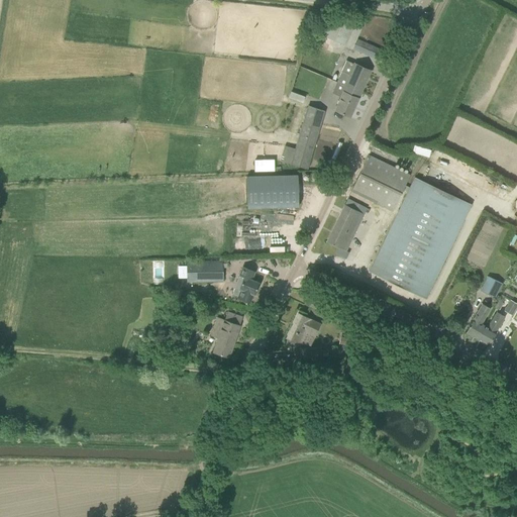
[(345,45),(355,22),(333,13),(323,36),(345,45)]
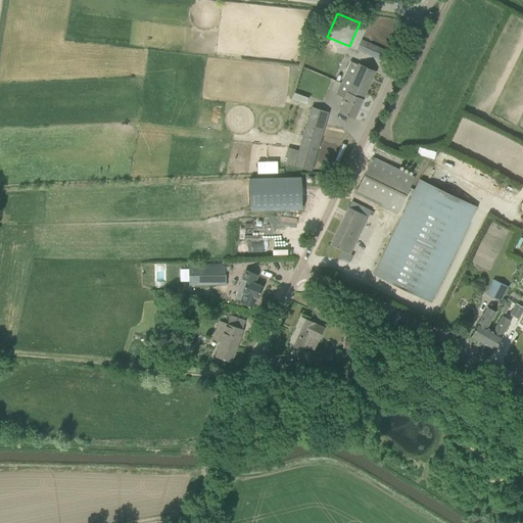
[(363,52),(367,42),(362,40),(357,49),(363,52)]
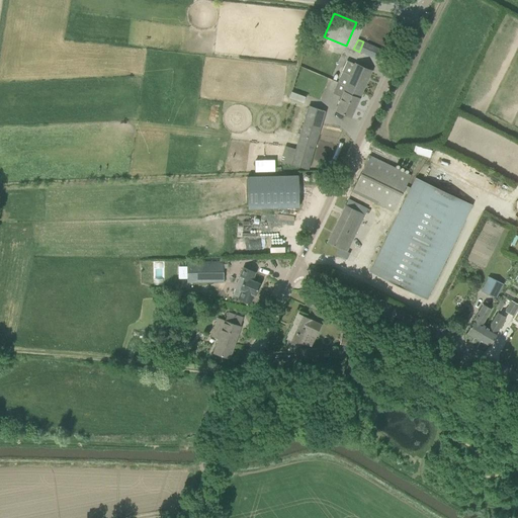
[(351,73),(343,70),(338,83),(347,86),(336,111),(351,117),(371,71),(355,64),(351,73)]
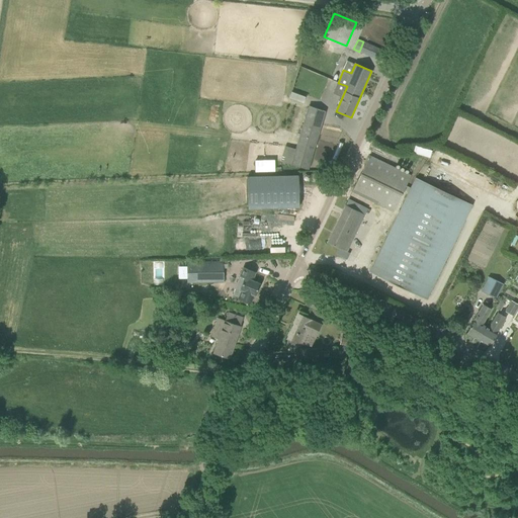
[(304,103),(307,96),(292,90),(289,97),(304,103)]
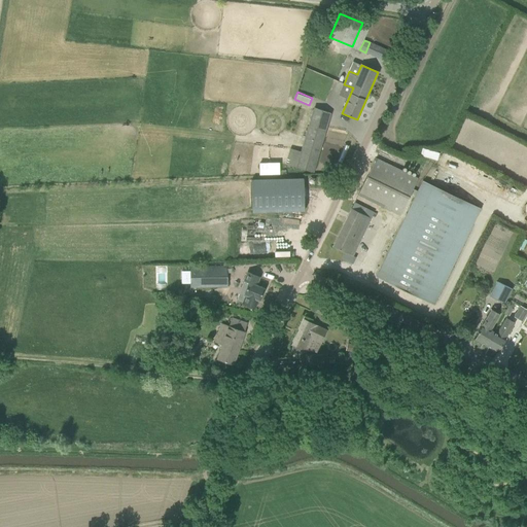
[(313,172),(330,113),(315,108),(297,168),(313,172)]
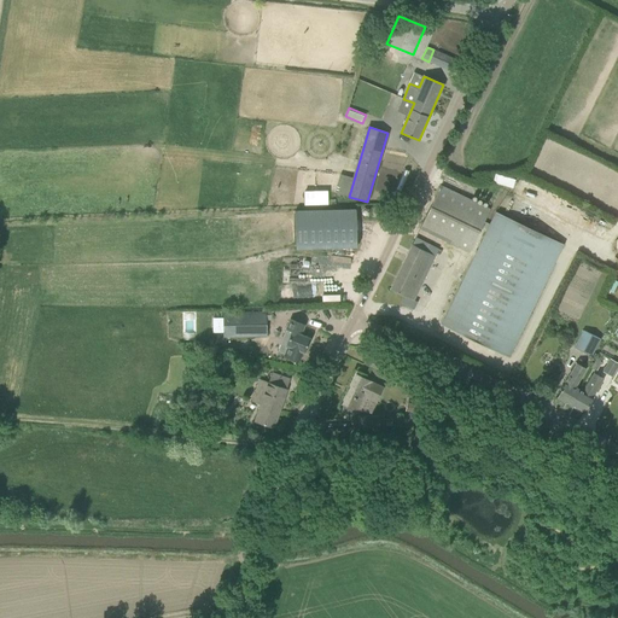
[(424,222),(460,240),(456,246),(468,251),(483,221),(489,209),(441,186),(424,222)]
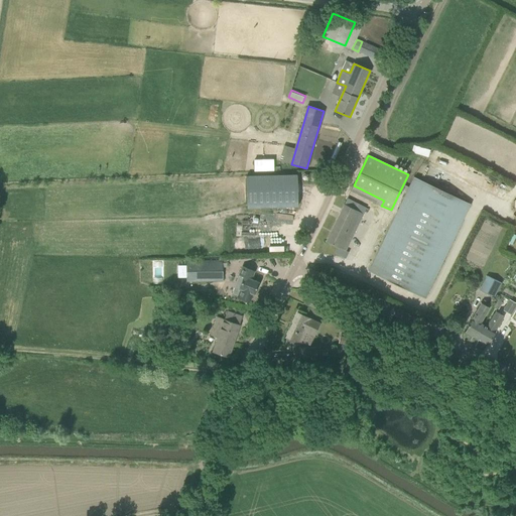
[(275,170),(275,158),(255,158),(255,170),(275,170)]
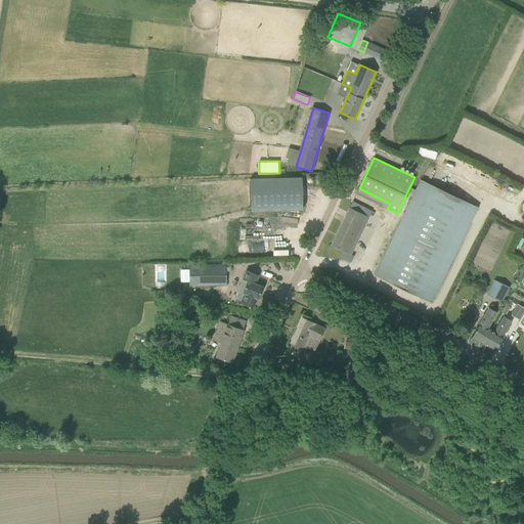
[(305,176),(250,177),(251,211),(306,209),(305,176)]
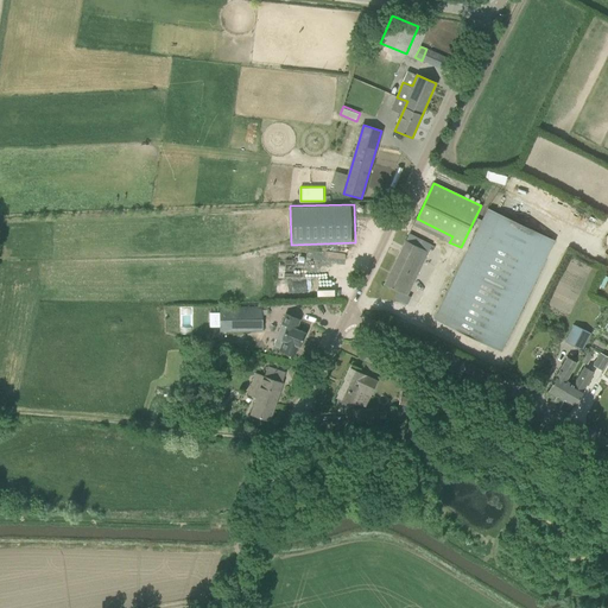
[(487,208),(454,274),(431,318),(496,353),(552,242),(487,208)]
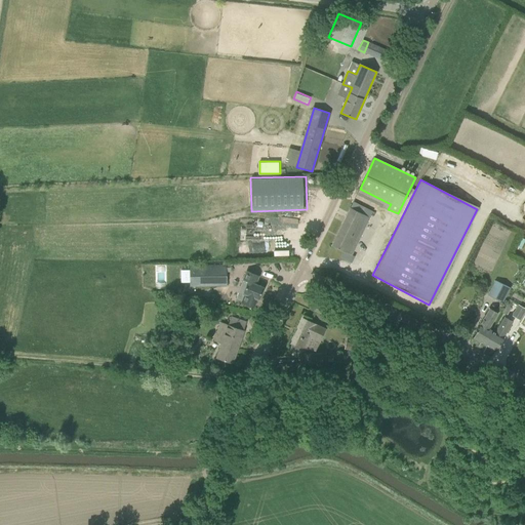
[(373,211),(354,202),(332,245),(352,254),(373,211)]
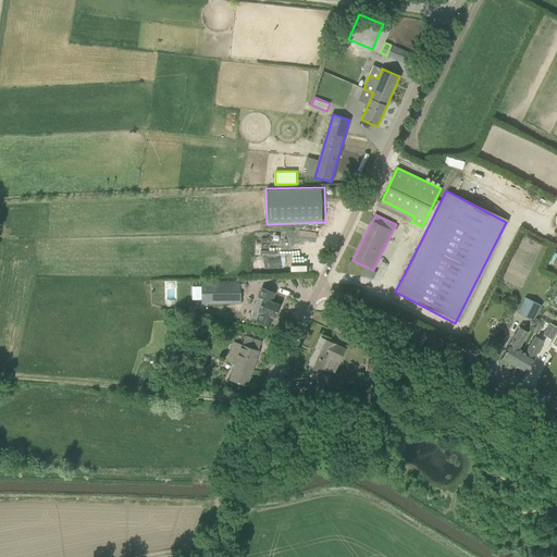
[(201,283),(201,304),(240,302),(240,283),(201,283)]
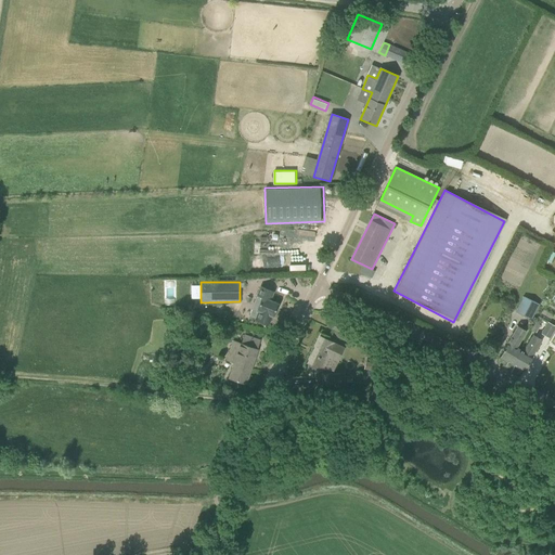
[(269,324),(272,317),(273,317),(279,304),(270,300),(273,292),(261,287),(253,308),(253,309),(249,317),(256,319),(269,324)]
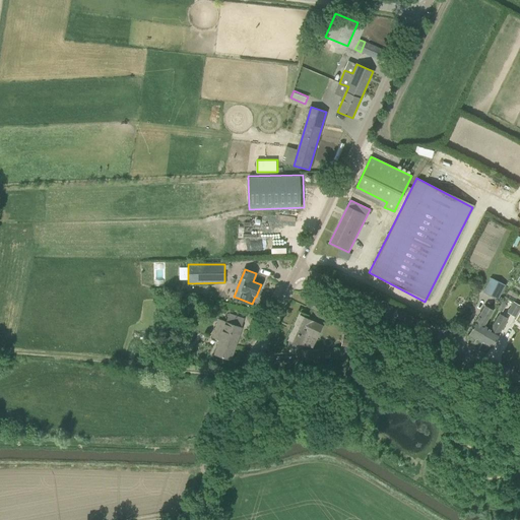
[(483,293),(498,300),(505,284),(492,278),(483,293)]
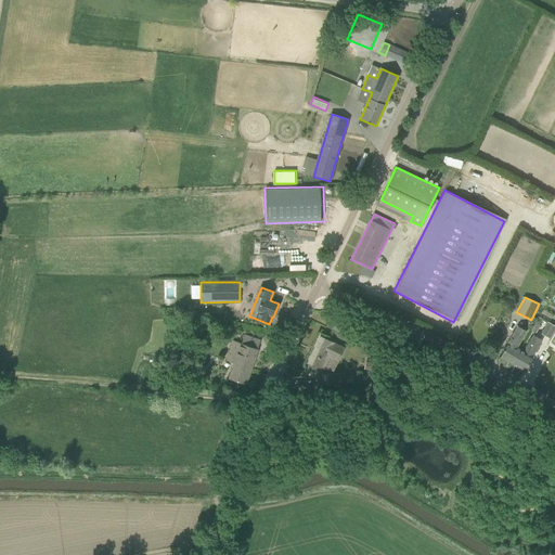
[(543,319),(539,317),(531,330),(537,333),(541,325),(540,325),(543,319)]
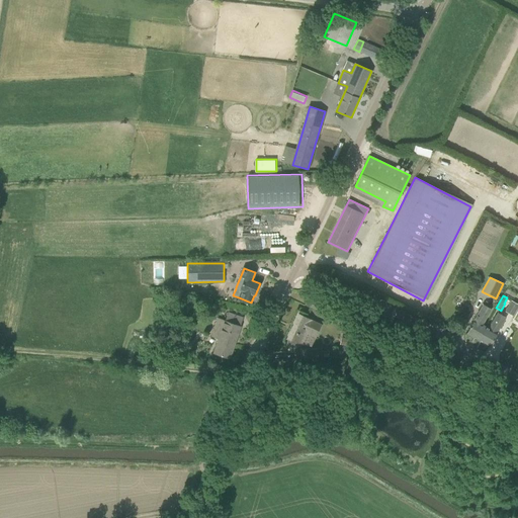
[(312,300),(309,306),(317,310),(320,305),(312,300)]
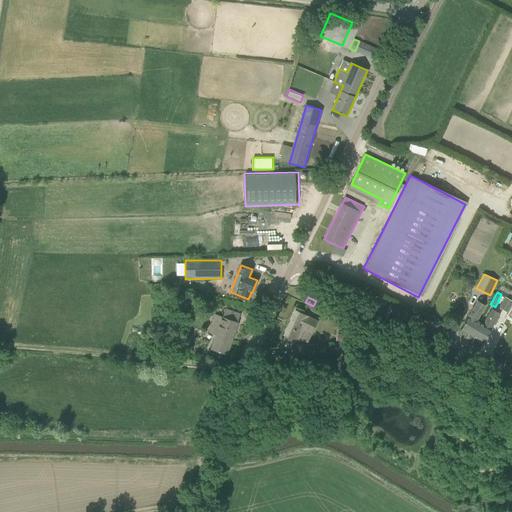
[(511,302),(511,300),(506,297),(500,308),(507,312),(511,302)]
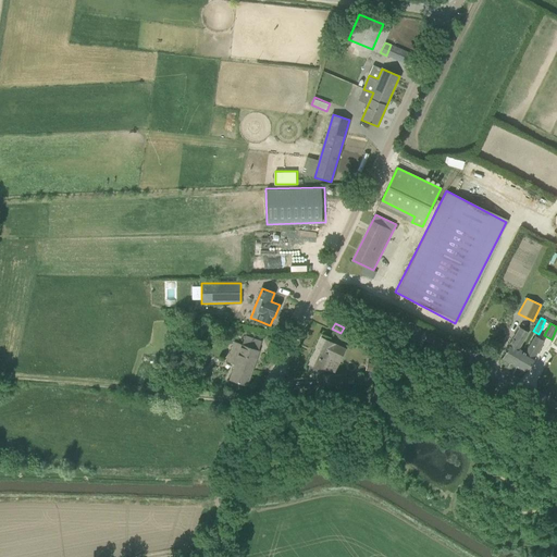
[(502,358),(514,366),(522,351),(519,349),(529,332),(520,327),(502,358)]
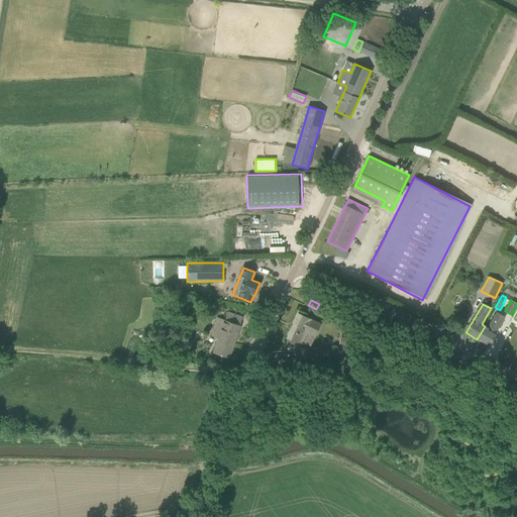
[(229,357),(242,317),(227,312),(224,321),(217,318),(211,336),(218,338),(214,352),(229,357)]
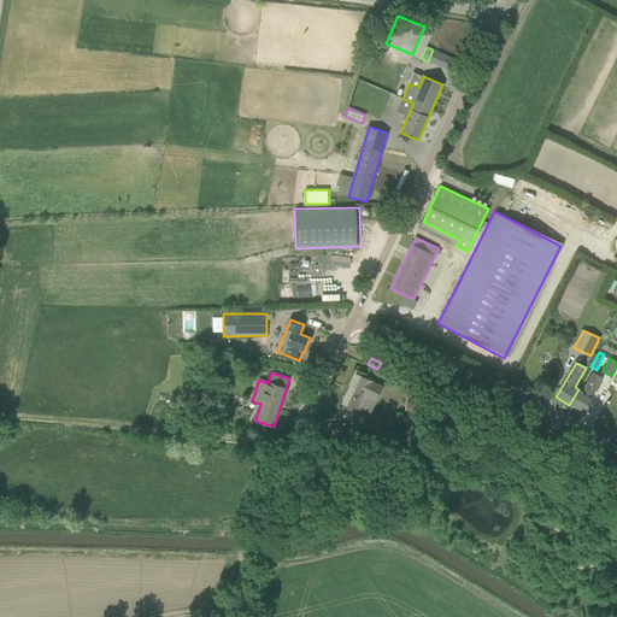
[(582,392),(579,389),(569,405),(583,412),(603,377),(593,372),(582,392)]
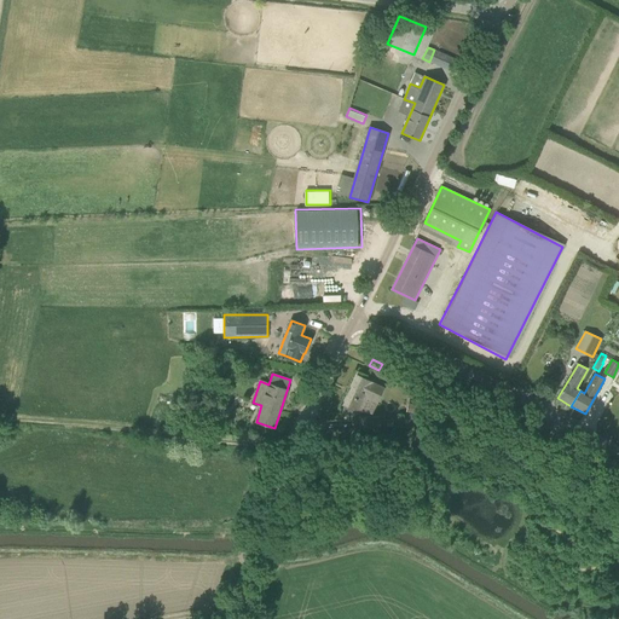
[(358,412),(360,409),(366,394),(370,397),(369,398),(377,401),(383,388),(357,375),(343,405),(345,406),(343,409),(343,414),(347,415),(351,416),(354,415),(356,411),(358,412)]
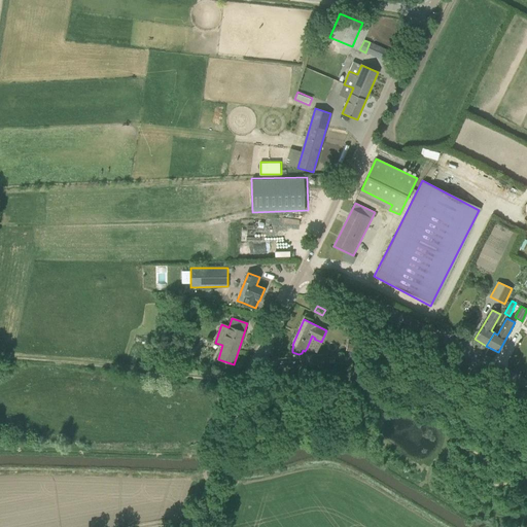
[(314,355),(314,363),(314,364),(327,363),(327,355),(314,355)]
